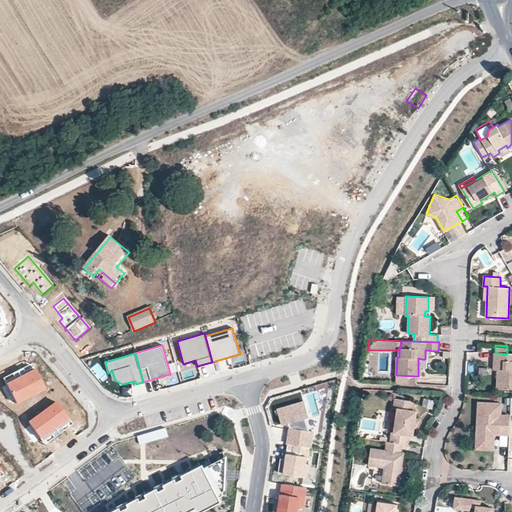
[(500,370),(499,389),(511,389),(511,353),(507,354),(495,353),(493,353),(492,370),(495,370),(500,370)]
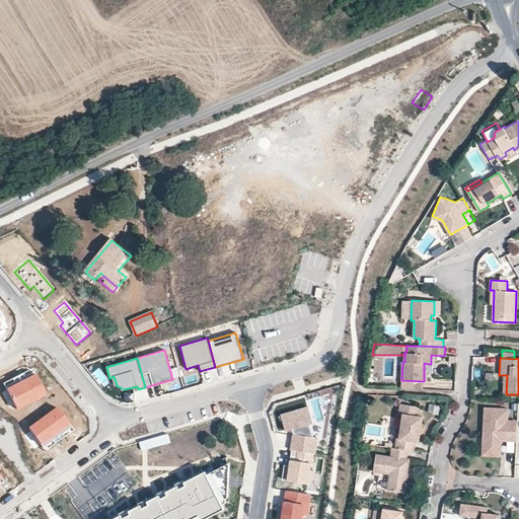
[(17,375),(20,381),(35,374),(32,368),(17,375)]
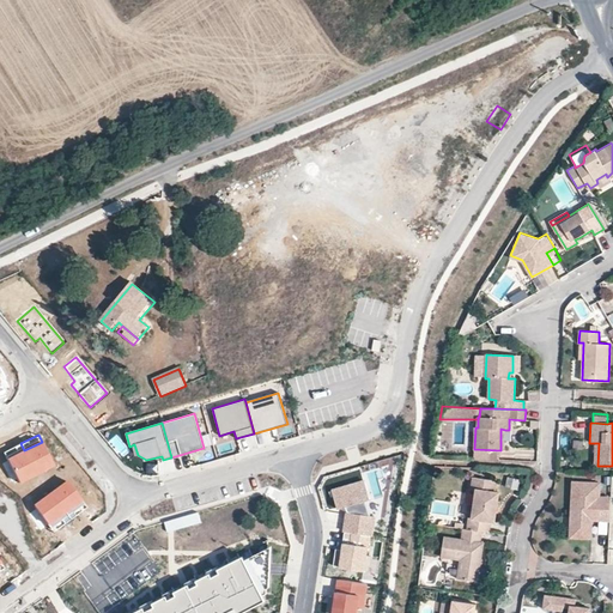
[(42,442),(24,450),(37,474),(54,466),(42,442)]
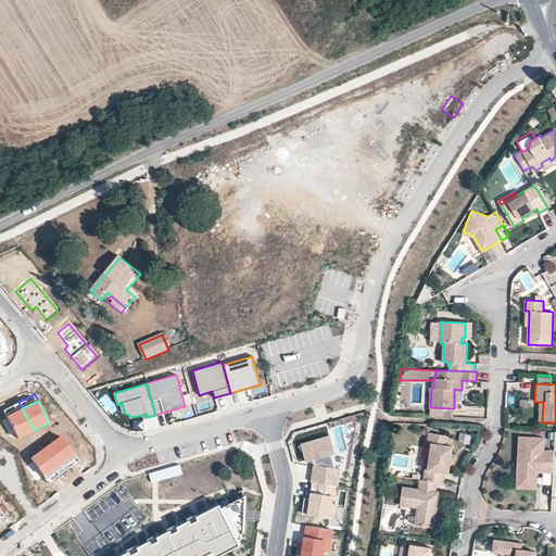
[(22,408),(19,402),(3,411),(7,416),(22,408)]
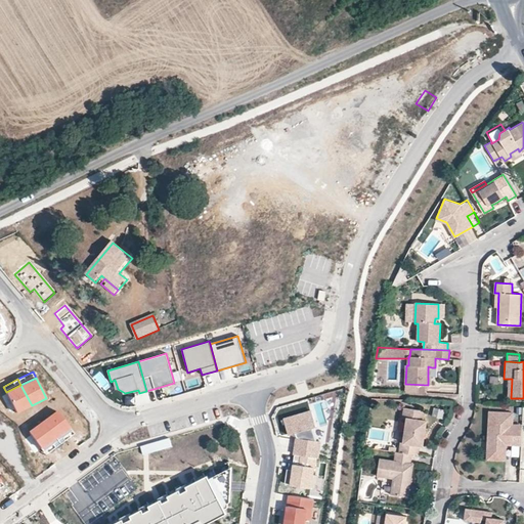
[(427,393),(428,385),(405,384),(405,392),(427,393)]
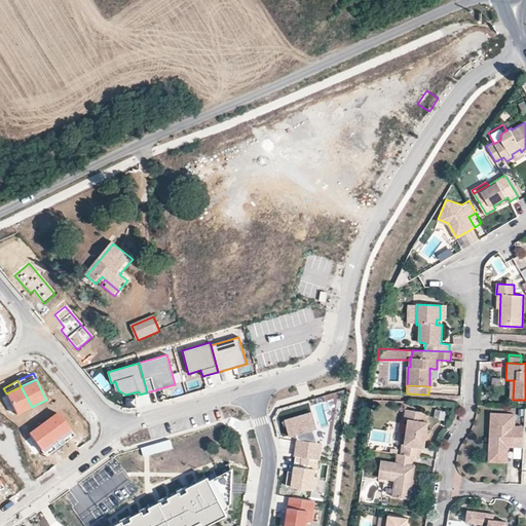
[(32,407),(21,386),(6,393),(16,415),(32,407)]
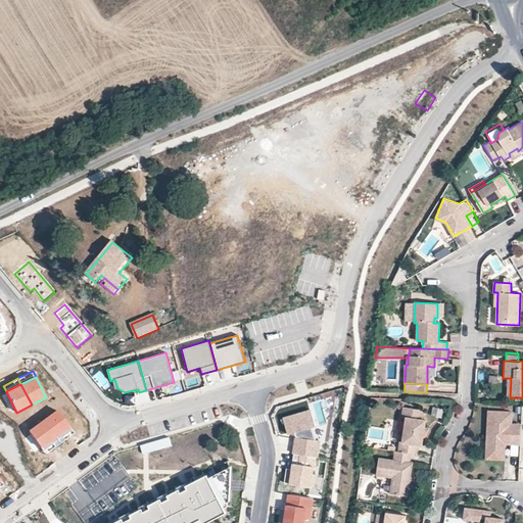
[(426,420),(422,420),(424,410),(403,407),(401,417),(407,418),(402,441),(399,441),(398,452),(411,454),(417,454),(419,444),(422,445),(426,420)]
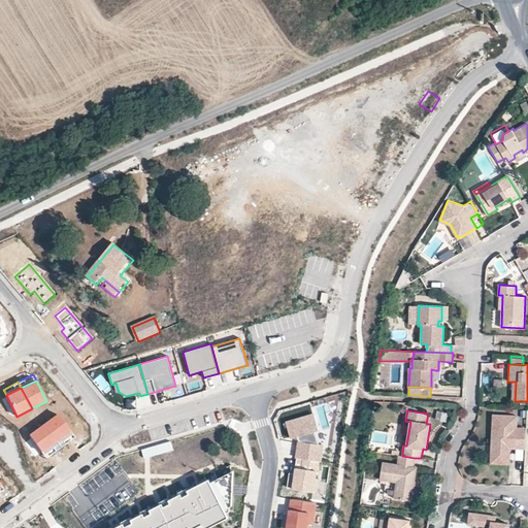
[(43,424),(56,441),(70,431),(58,414),(43,424)]
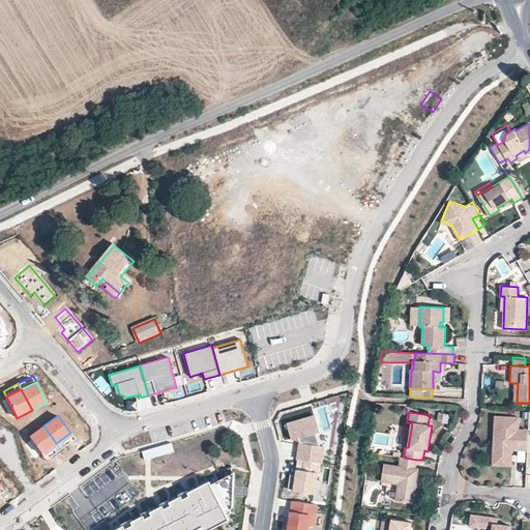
[(300,443),(298,460),(320,463),(322,463),(324,446),(320,446),(317,433),(321,432),(316,416),(288,424),(292,440),(299,438),(300,443)]
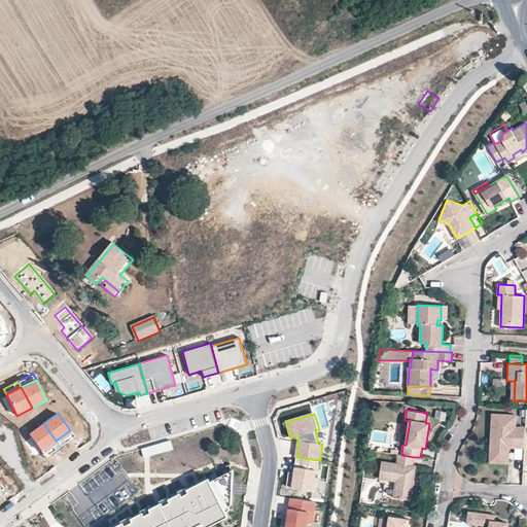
[(516,415),(492,414),(491,443),(494,443),(493,463),(508,463),(508,448),(510,443),(514,444),(514,448),(524,449),(525,427),(515,427),(516,415)]
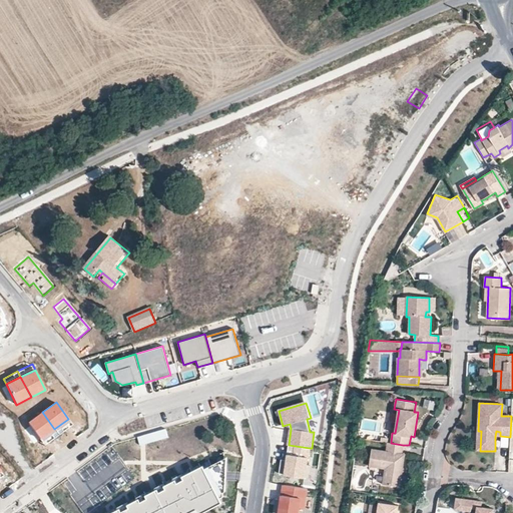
[(28,423),(40,440),(54,429),(42,412),(28,423)]
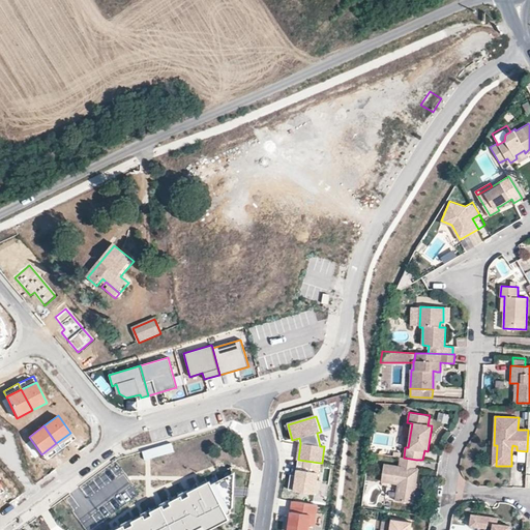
[(56,443),(60,449),(75,439),(70,433),(56,443)]
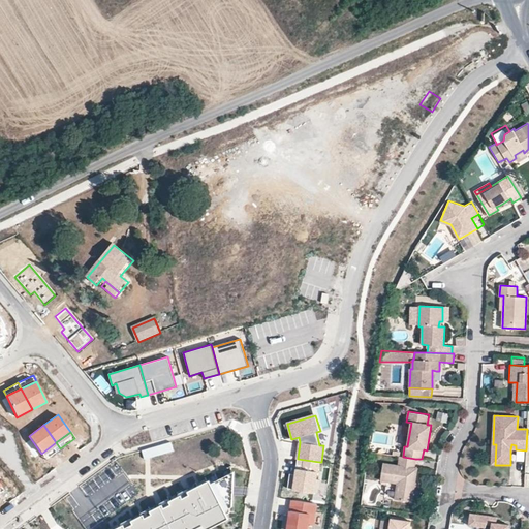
[(60,448),(56,442),(41,454),(45,459),(60,448)]
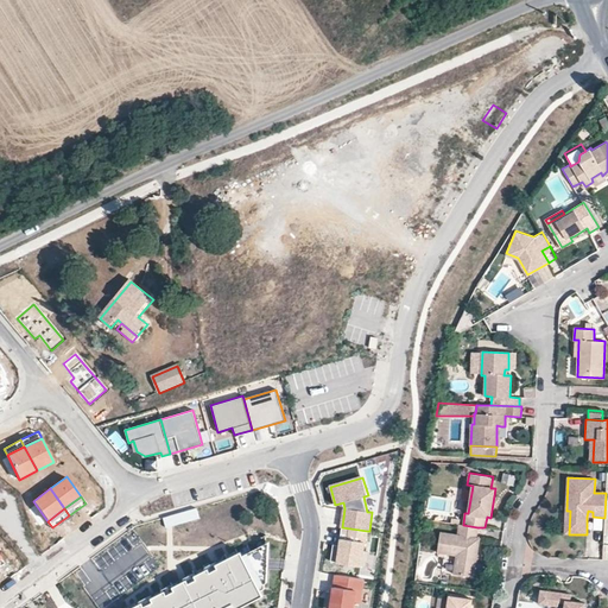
[(476,537),(477,527),(463,525),(460,524),(457,534),(441,532),(437,552),(456,555),(454,574),(474,577),(480,538),(476,537)]
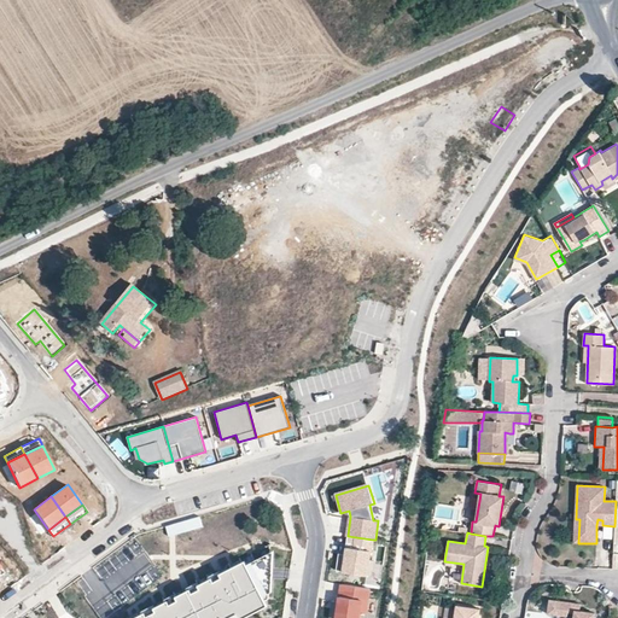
[(373,540),(348,536),(347,548),(348,548),(347,555),(339,554),(337,571),(367,576),(371,551),(373,540)]
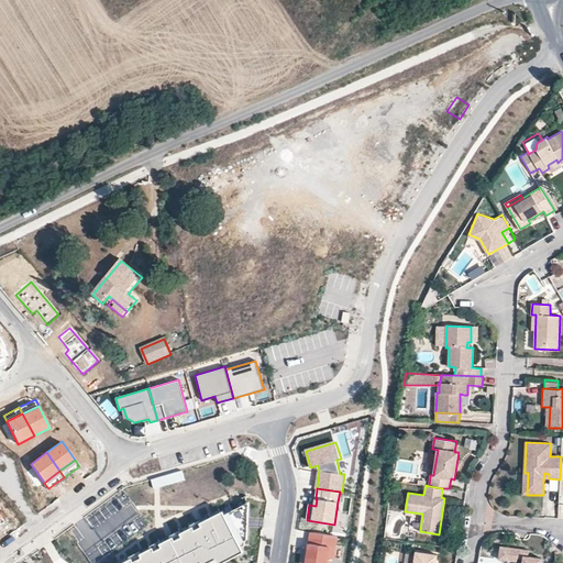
[(245,501),(122,562),(228,562),(249,553),(245,501)]
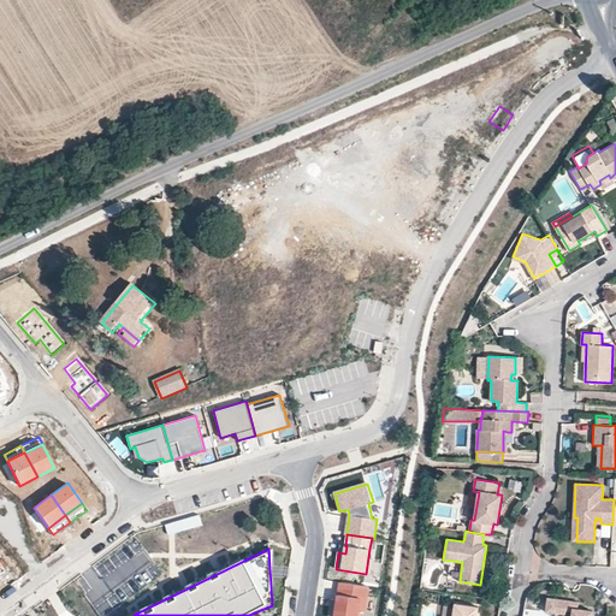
[(449,580),(457,581),(461,568),(454,566),(449,580)]
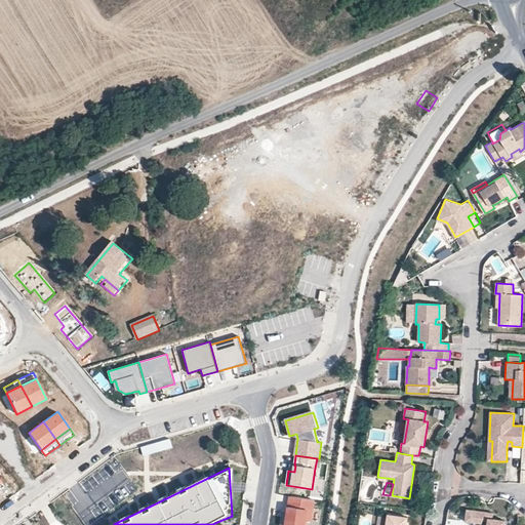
[(314,499),(290,496),(288,512),(282,511),(279,524),(304,524),(306,520),(311,520),(314,499)]
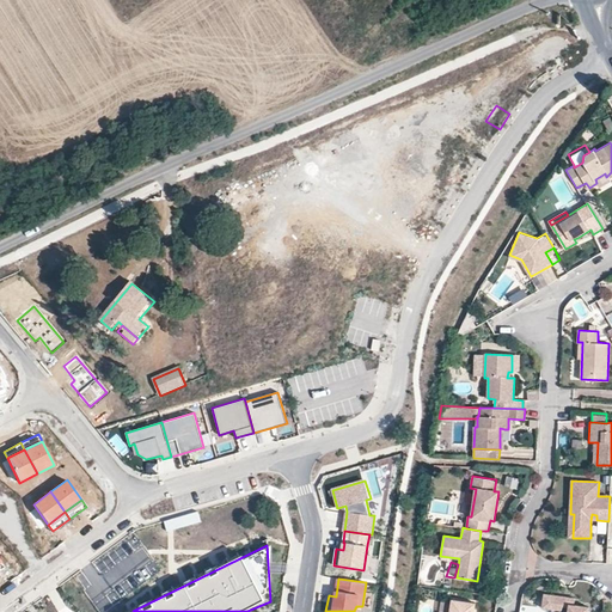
[(588,611),(589,606),(575,605),(575,598),(569,597),(568,599),(564,599),(564,597),(544,593),(543,607),(562,610),(563,606),(569,607),(568,611),(588,611)]
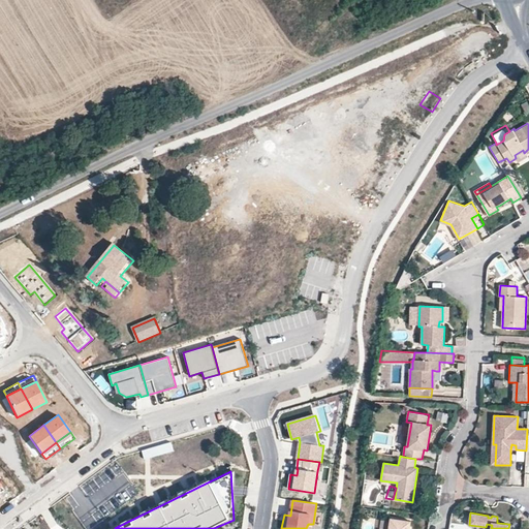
[(409,528),(411,521),(391,518),(389,528),(409,528)]
